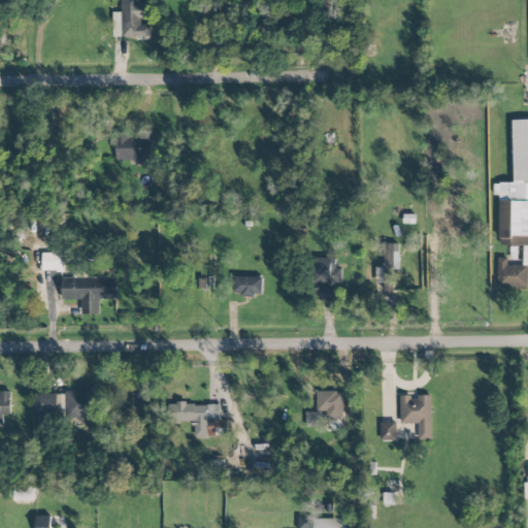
[(151,37),(151,25),(141,25),(140,19),(152,19),(152,3),(140,3),(139,0),(121,0),(122,12),(112,12),(113,37),(151,37)]
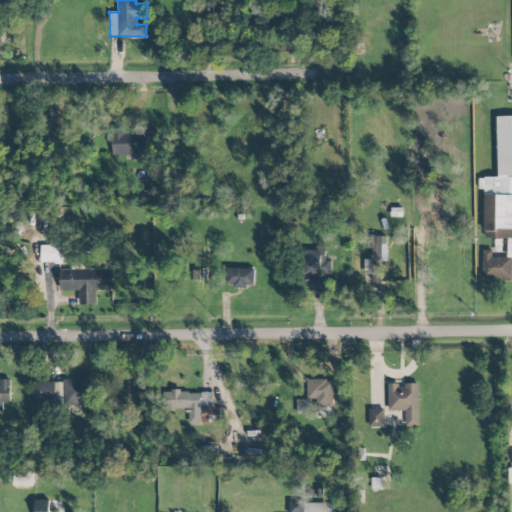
[(511,116),(497,116),(498,177),(478,177),(479,189),(483,189),(484,239),(511,238),(511,116)]
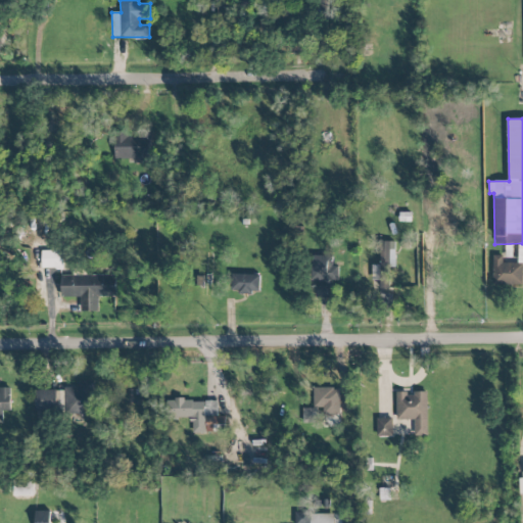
[(130,132),(130,131),(114,131),(114,161),(150,161),(150,132),(130,132)]
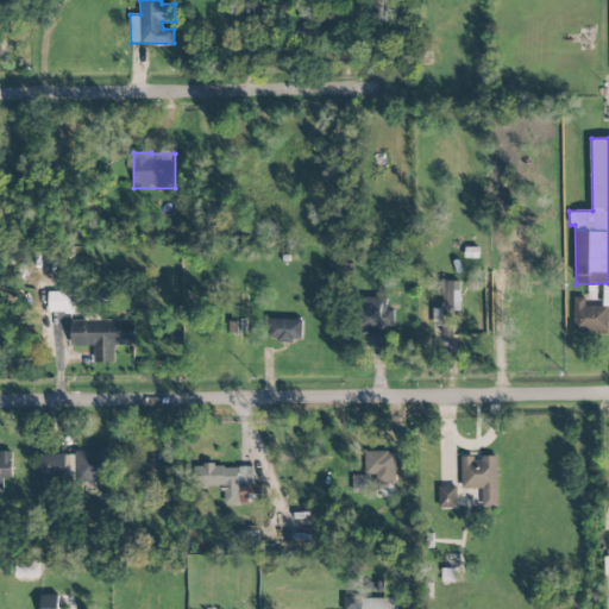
[(460,281),(443,281),(443,308),(433,308),(434,337),(443,336),(443,340),(439,341),(440,355),(458,353),(458,336),(451,336),(451,312),(460,311),(460,281)]
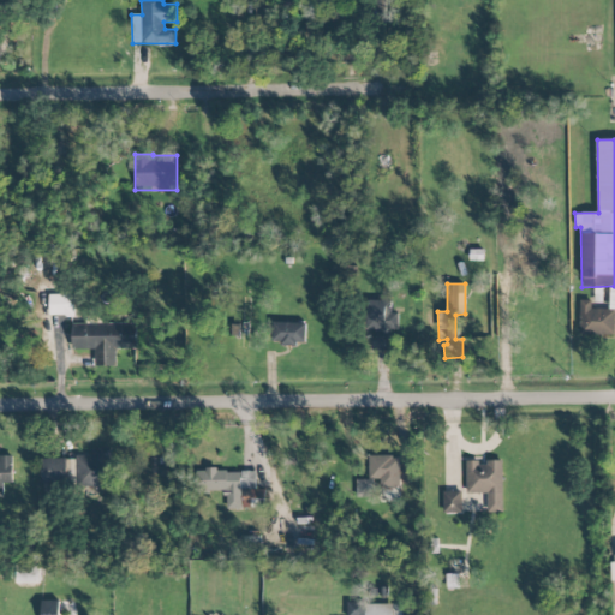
[(49,315),(75,315),(76,296),(49,294),(49,315)]
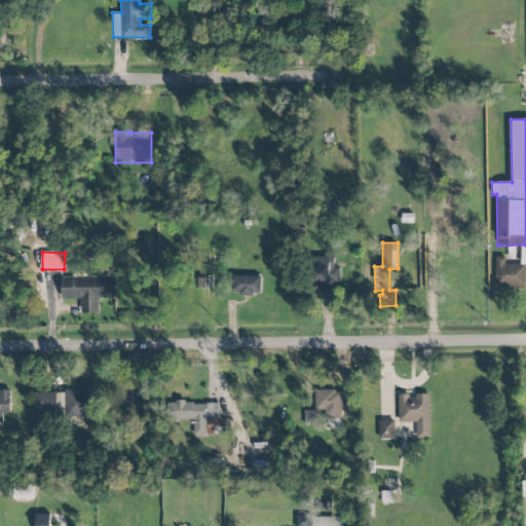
[(335,257),(313,257),(313,283),(323,283),(323,300),(334,300),(334,282),(341,282),(341,267),(335,267),(335,257)]
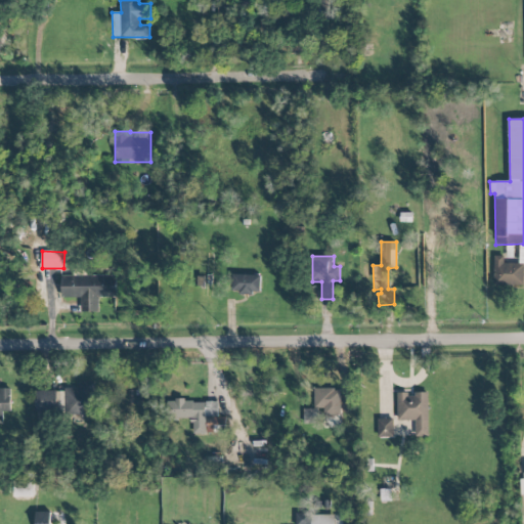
[(523,263),(504,263),(504,256),(494,256),(493,286),(523,287),(523,264),(523,263)]
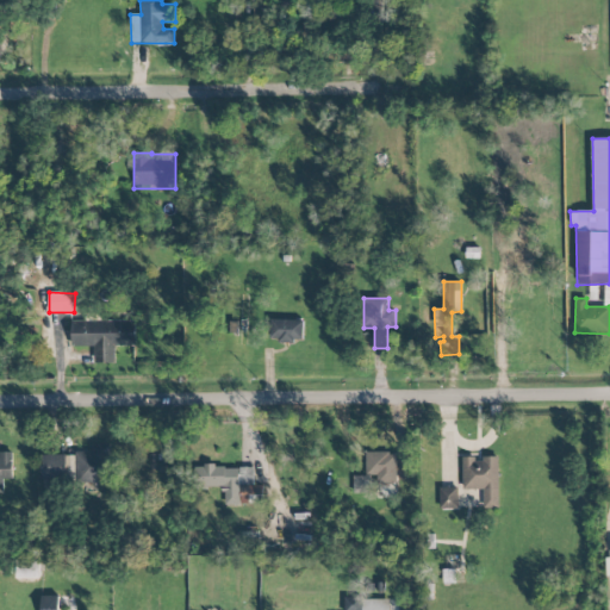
[(269,341),(303,342),(304,321),(271,319),(269,341)]
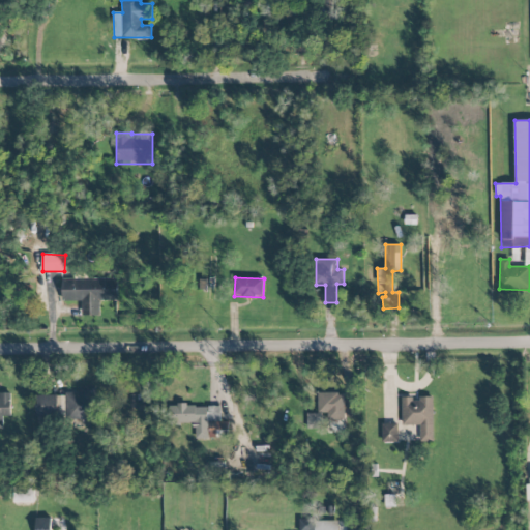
[(118,278),(62,280),(62,300),(82,300),(82,316),(100,316),(100,301),(119,300),(118,278)]
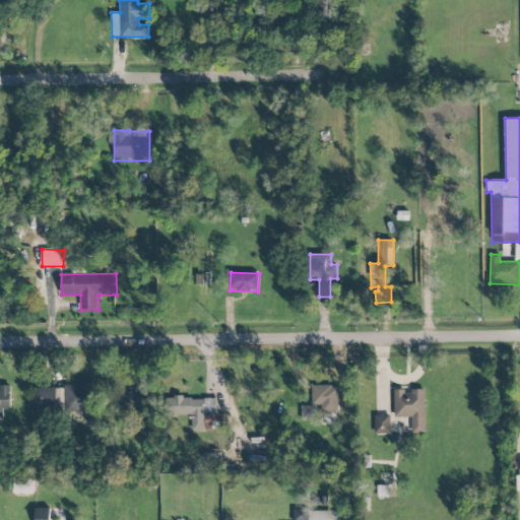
[(34,391),(34,408),(65,407),(65,411),(94,411),(93,378),(77,379),(78,385),(64,385),(65,390),(34,391)]
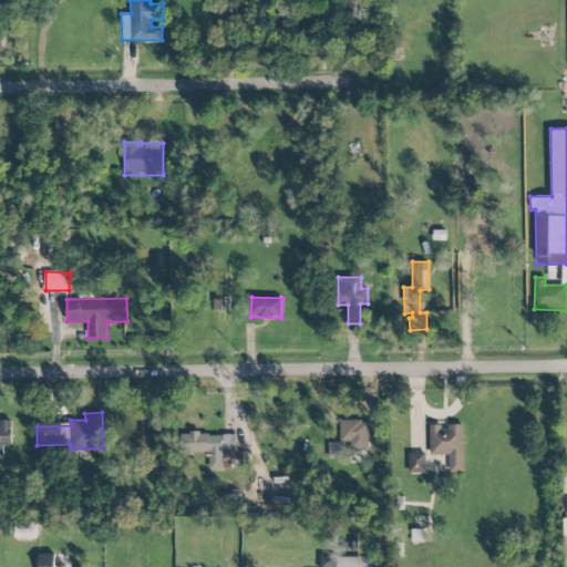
[(11,420),(0,420),(0,459),(3,459),(3,445),(12,445),(11,420)]
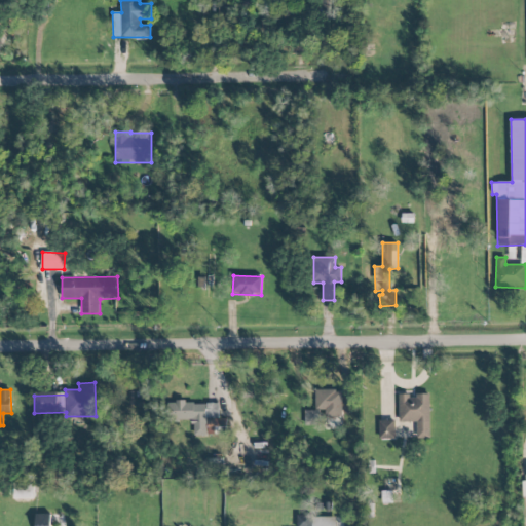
[(315,390),(315,411),(325,411),(325,417),(342,417),(342,389),(315,390)]
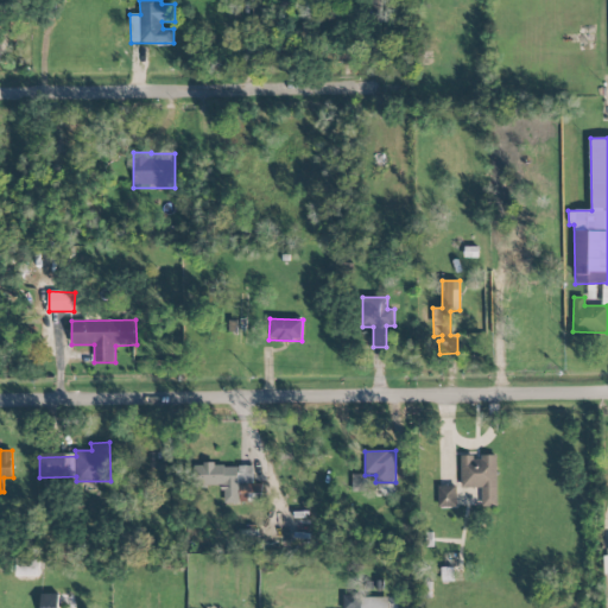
[(498,506),(496,456),(461,456),(461,488),(481,488),(482,507),(498,506)]
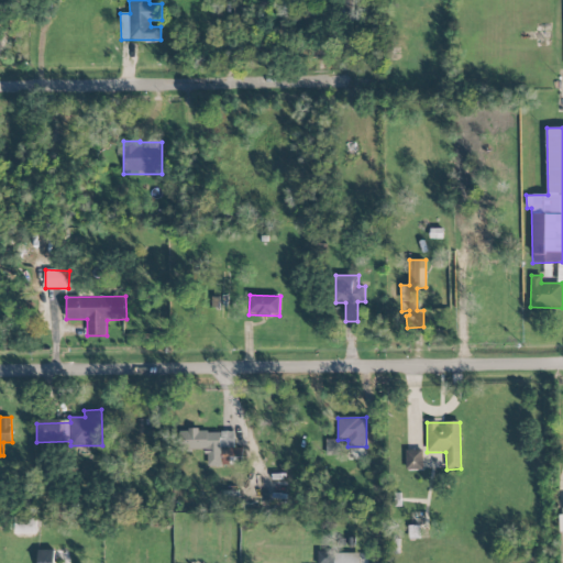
[(208,451),(208,465),(238,465),(238,449),(234,449),(234,431),(177,431),(177,451),(208,451)]
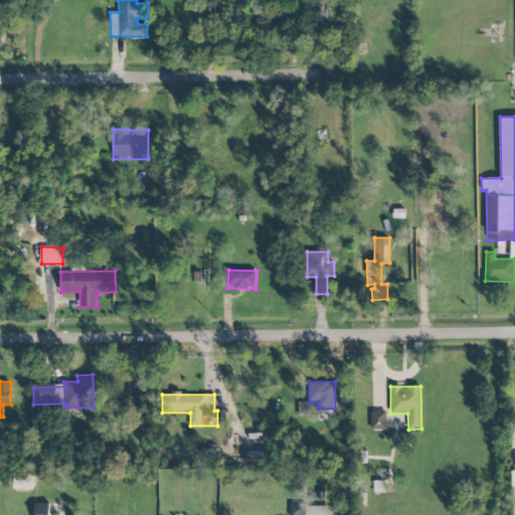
[(386,411),(371,411),(371,431),(387,430),(386,411)]
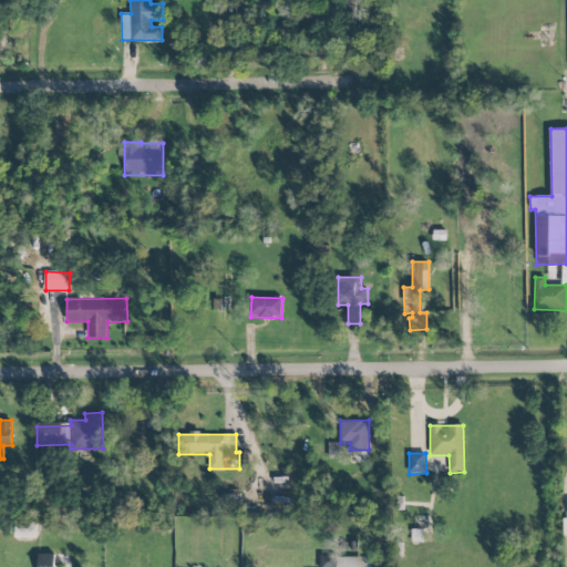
[(37,522),(16,521),(16,537),(37,537),(37,522)]
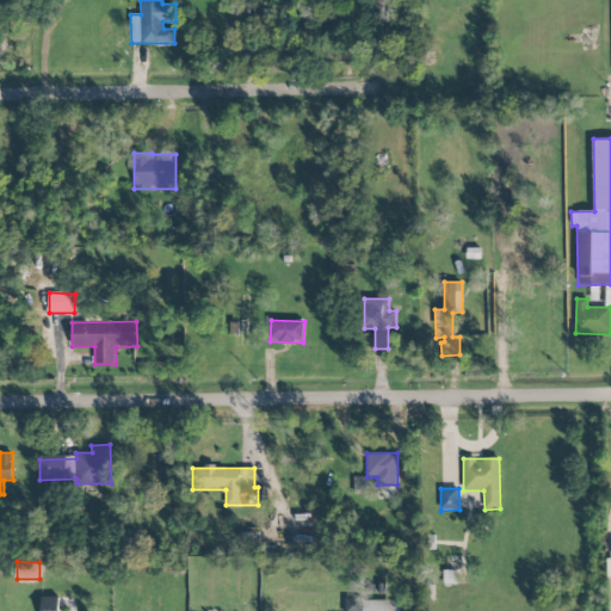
[(42,610),(60,610),(60,596),(41,597),(42,610)]
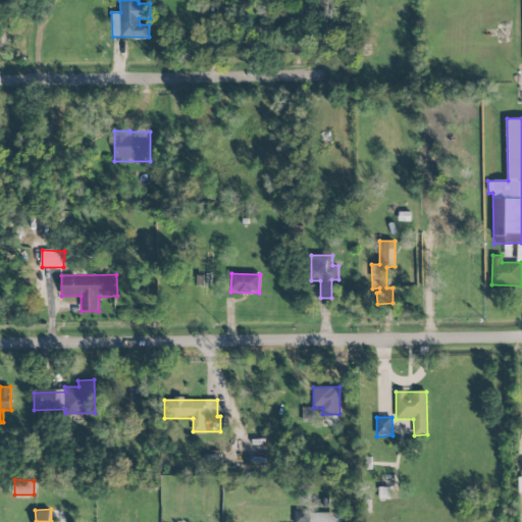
[(295,521),(333,521),(333,512),(295,512),(295,521)]
